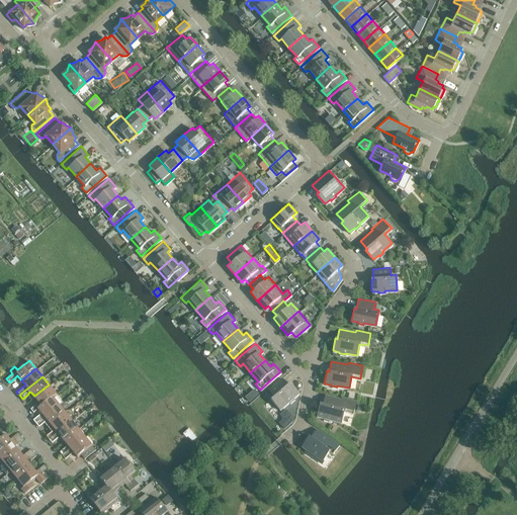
[(298,393),(291,384),(289,382),(289,383),(288,384),(281,376),(269,388),(273,393),(269,397),(279,409),(288,401),(289,402),(294,398),(293,397),(298,393)]
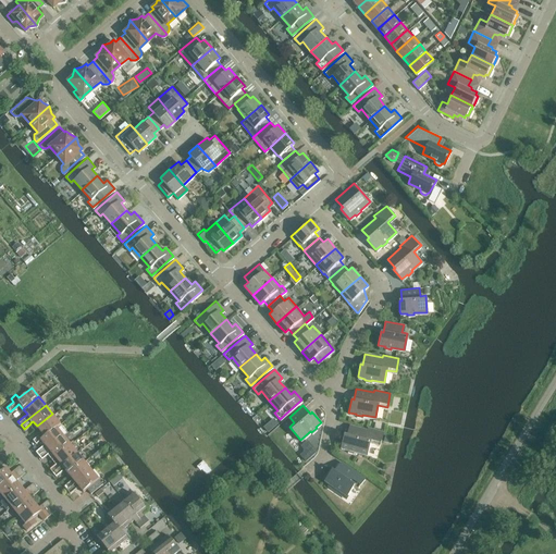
[(40,438),(56,426),(60,422),(52,414),(37,426),(41,431),(38,433),(32,439),(35,442),(40,438)]
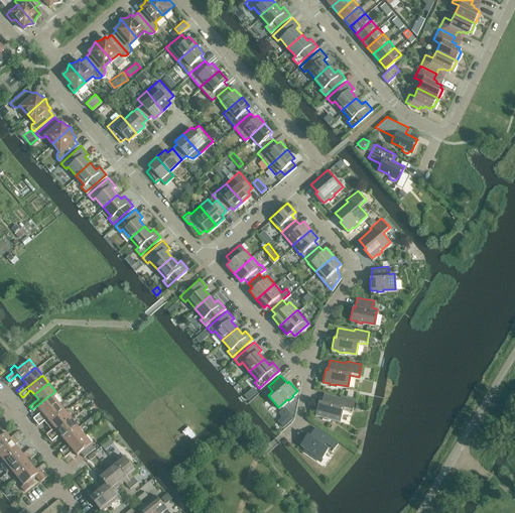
[(318,401),(315,413),(322,415),(320,417),(327,418),(328,417),(339,420),(342,408),(351,411),(354,399),(340,395),(340,397),(324,392),(320,402),(318,402),(318,401)]
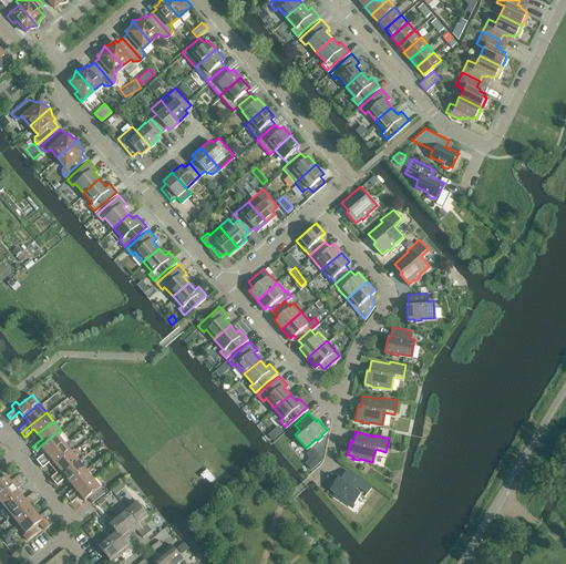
[(35,458),(39,462),(63,441),(57,433),(41,445),(45,451),(42,453),(35,458)]
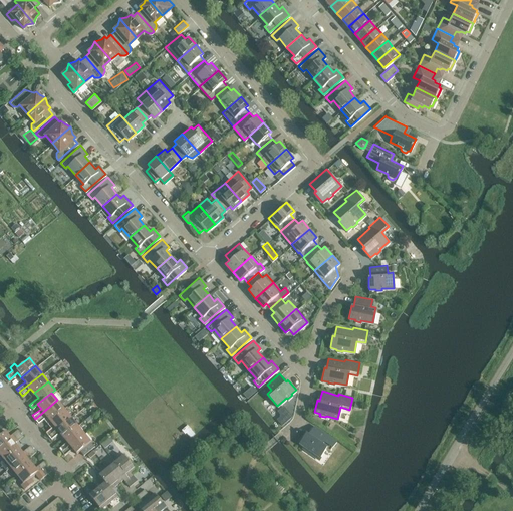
[(43,418),(47,422),(64,408),(57,400),(35,419),(38,422),(43,418)]
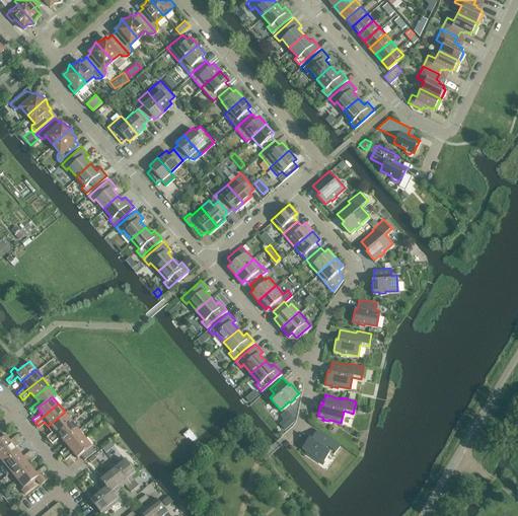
[(46,435),(49,439),(71,420),(70,418),(72,416),(72,414),(70,412),(67,411),(65,413),(65,412),(48,426),(51,431),(46,435)]
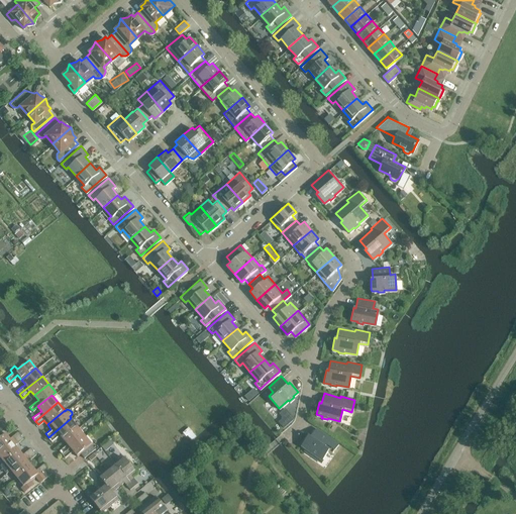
[(288,411),(284,415),(284,418),(288,421),(293,417),(288,411)]
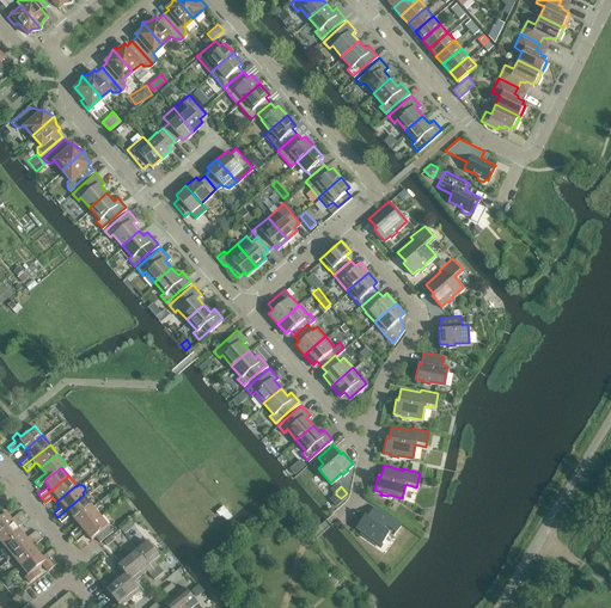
[(69,513),(74,519),(92,504),(84,495),(57,517),(60,521),(67,515),(69,513)]
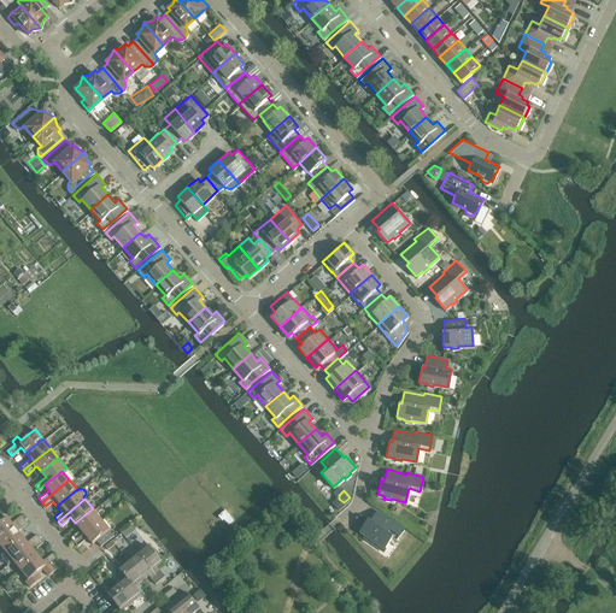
[(70,536),(74,540),(100,518),(93,508),(75,523),(80,529),(77,531),(77,530),(70,536)]
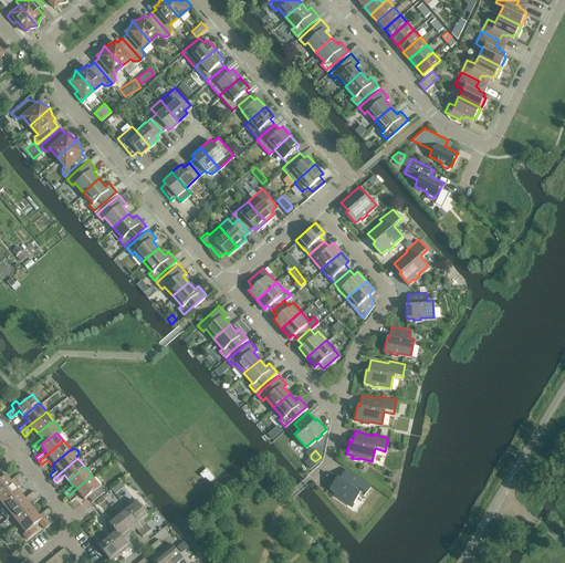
[(330,487),(352,502),(358,492),(363,496),(370,485),(346,468),(339,478),(337,476),(330,487)]
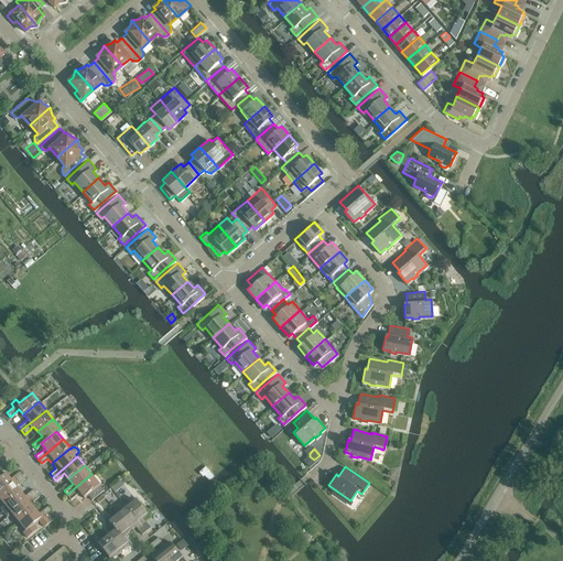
[(0,491),(21,473),(19,470),(12,475),(10,477),(6,472),(0,476),(0,491)]
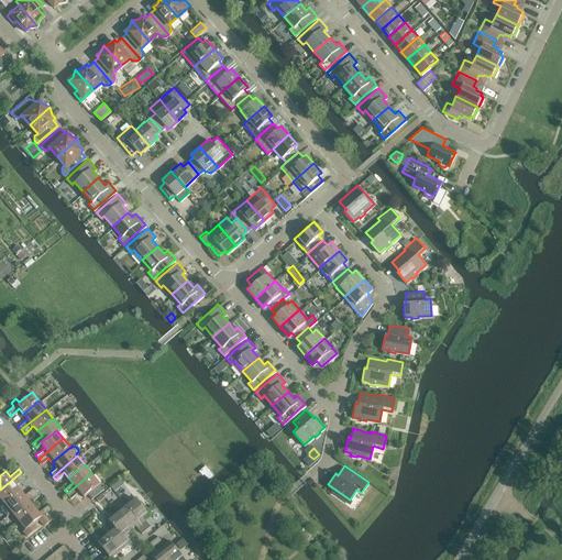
[(0,497),(3,502),(20,489),(15,483),(18,481),(18,482),(24,476),(21,472),(0,490),(0,497)]
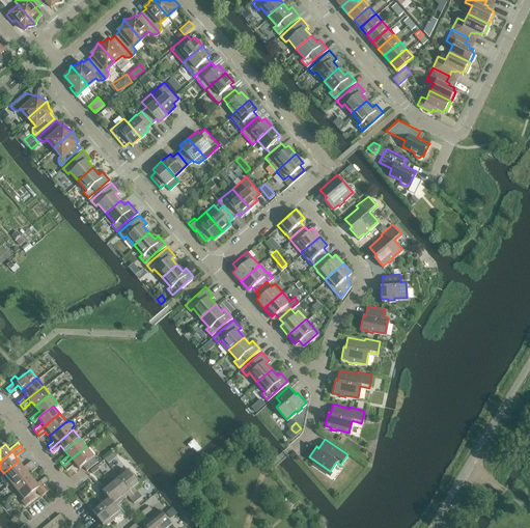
[(86,446),(63,465),(65,469),(72,464),(74,462),(78,467),(82,464),(86,469),(98,460),(86,446)]
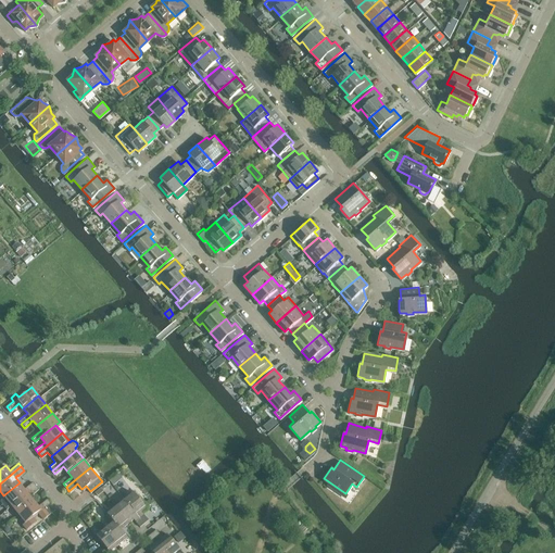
[(7,507),(11,504),(35,484),(33,480),(26,486),(24,488),(20,482),(3,495),(0,499),(7,507)]
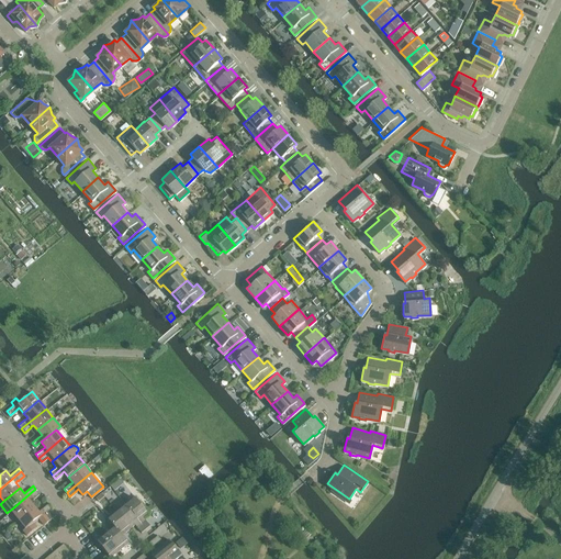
[(11,510),(18,517),(34,505),(30,500),(32,498),(38,493),(35,489),(11,510)]
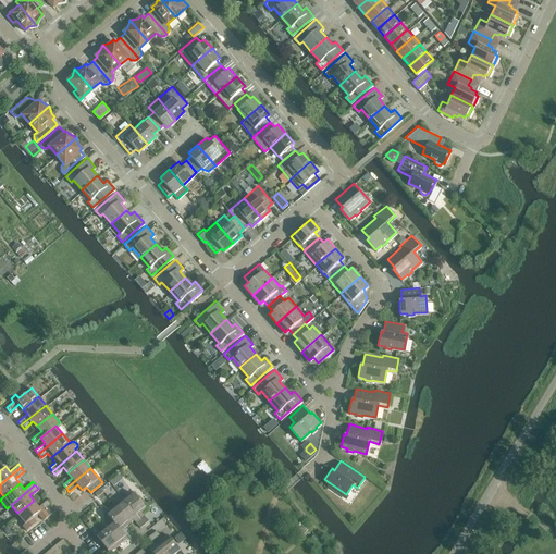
[(133,491),(125,499),(144,522),(148,519),(141,511),(146,507),(133,491)]
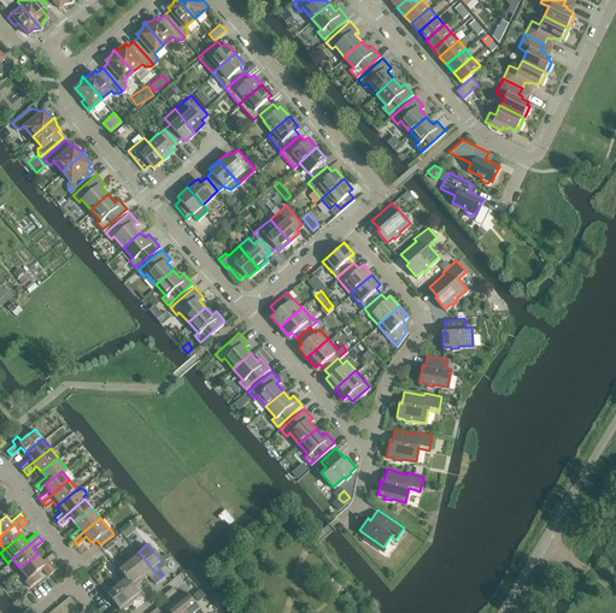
[(37,554),(19,567),(27,577),(24,579),(29,585),(40,576),(36,571),(42,566),(47,573),(60,563),(51,552),(45,556),(45,558),(41,560),(37,554)]
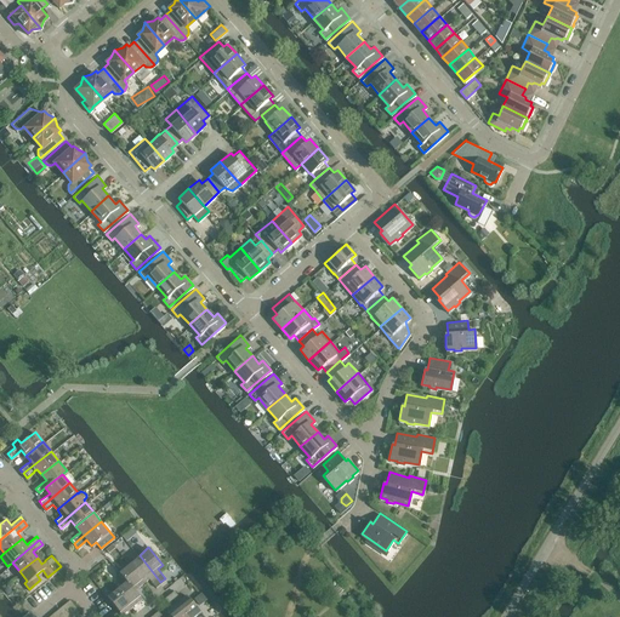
[(140,555),(130,563),(143,581),(148,577),(155,586),(160,582),(140,555)]
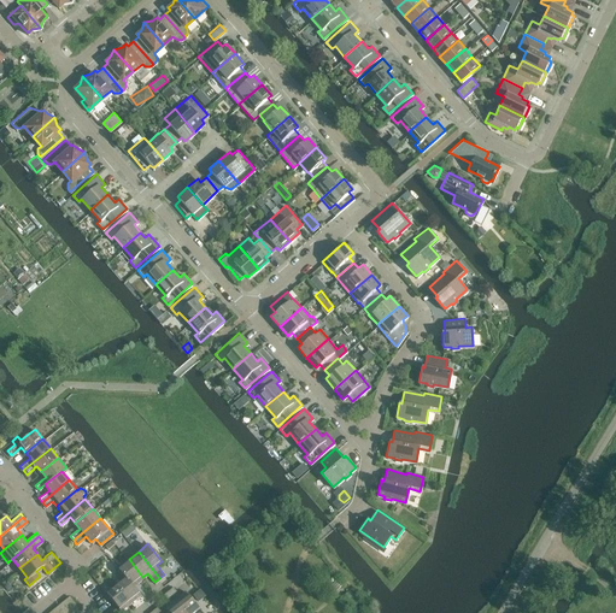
[(129,559),(119,567),(134,584),(142,577),(129,559)]
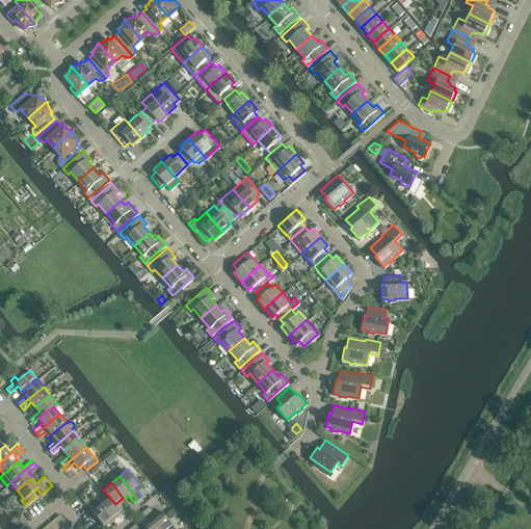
[(105,499),(100,504),(112,519),(121,511),(115,504),(103,490),(102,490),(103,491),(100,493),(105,499)]
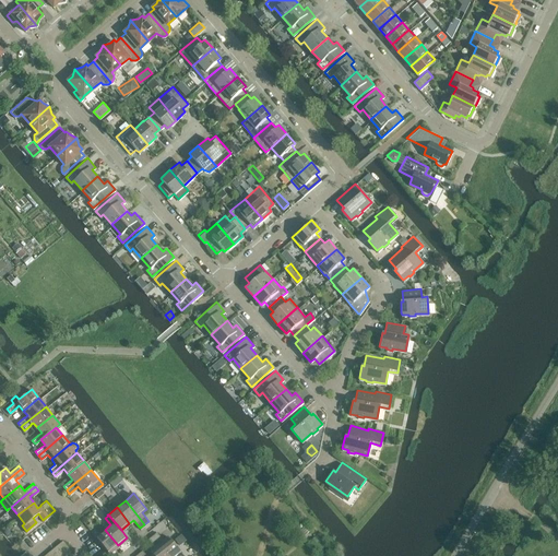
[(118,545),(105,530),(99,534),(94,527),(91,530),(109,553),(118,545)]
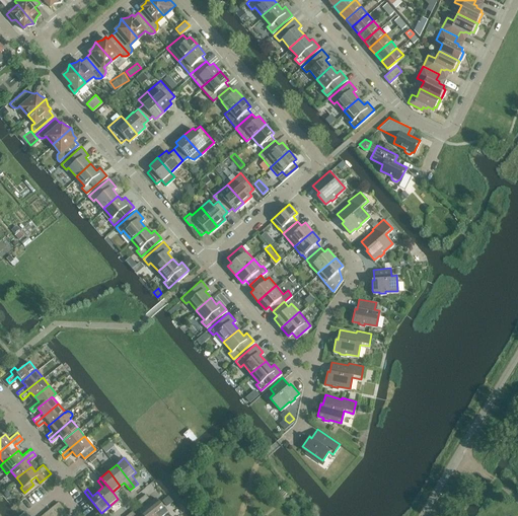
[(287,501),(294,510),(302,504),(295,494),(287,501)]
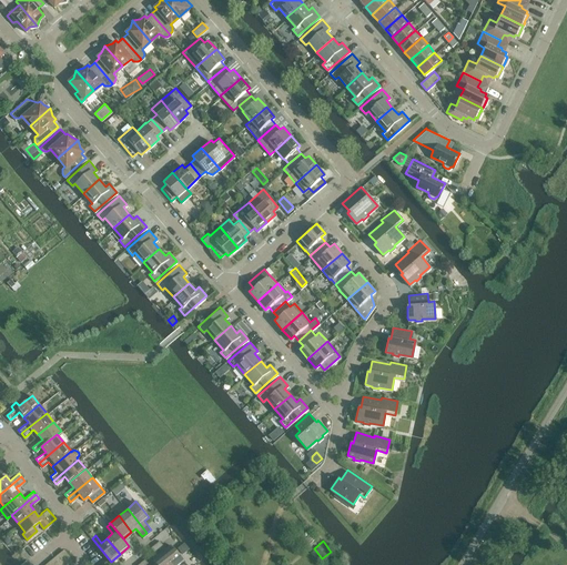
[(161,551),(172,564),(185,564),(188,564),(170,543),(161,551)]
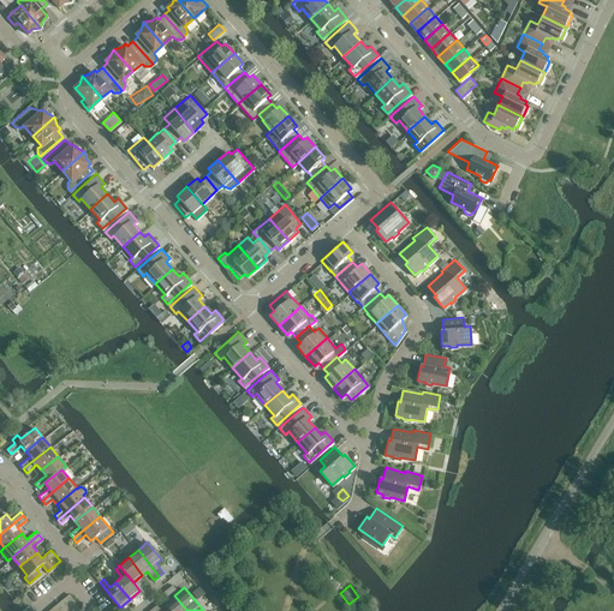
[(69,592),(63,597),(72,607),(78,604),(69,592)]
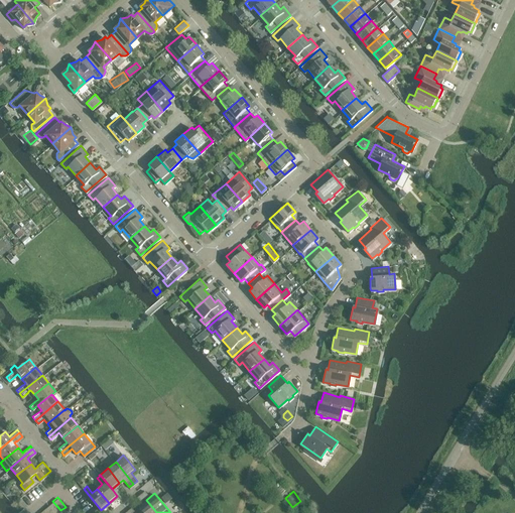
[(138,507),(141,510),(143,512),(156,512),(146,500),(138,507)]
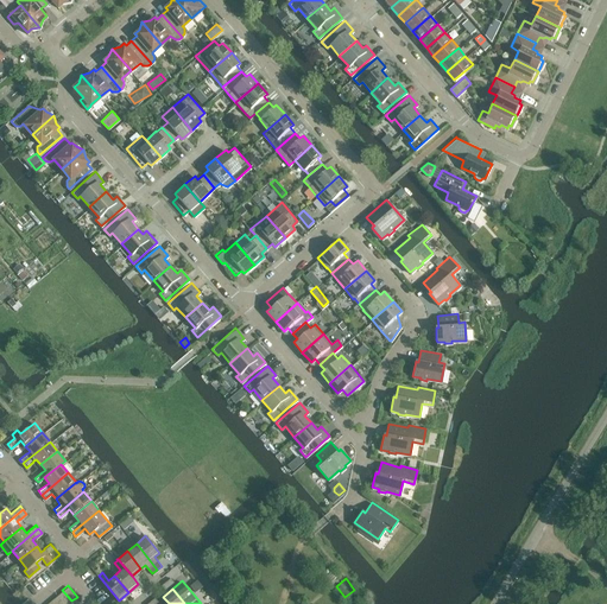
[(62,590),(57,595),(64,603),(67,603),(71,601),(62,590)]
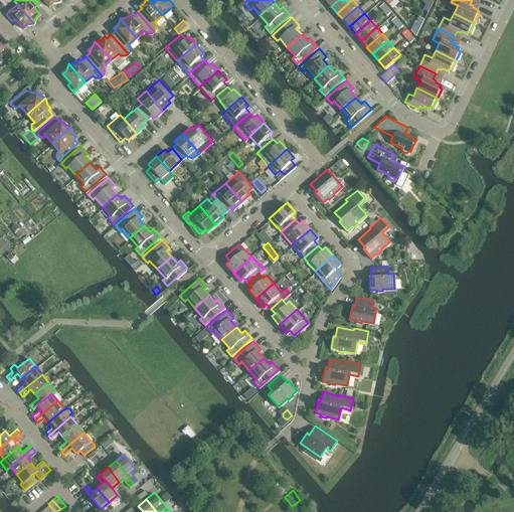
All buildings are outlined.
